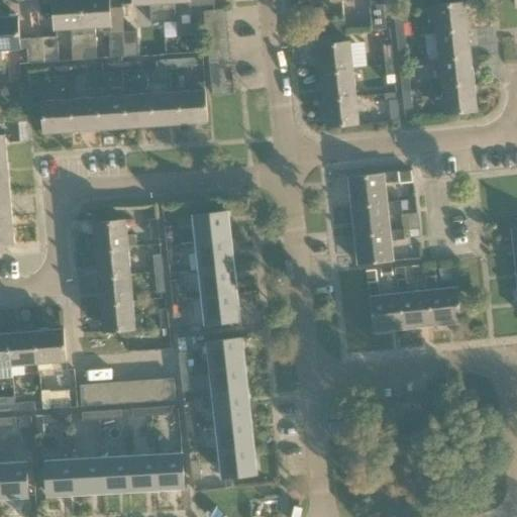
[(84,47),(80,0),(50,0),(54,31),(71,30),(72,48),(84,47)]
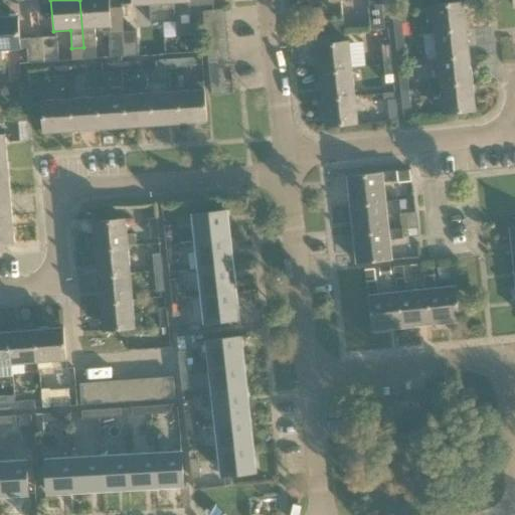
[(108,0),(79,0),(83,47),(95,47),(94,29),(110,28),(108,0)]
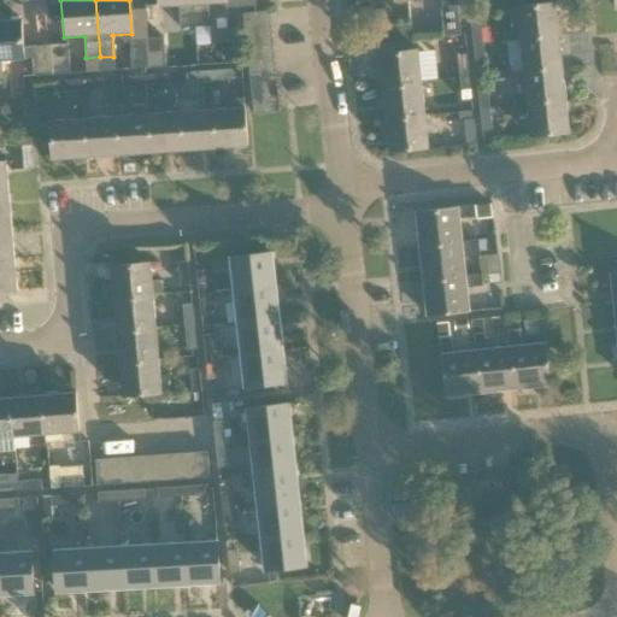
[(195,28),(193,0),(157,0),(158,7),(178,6),(180,29),(195,28)]
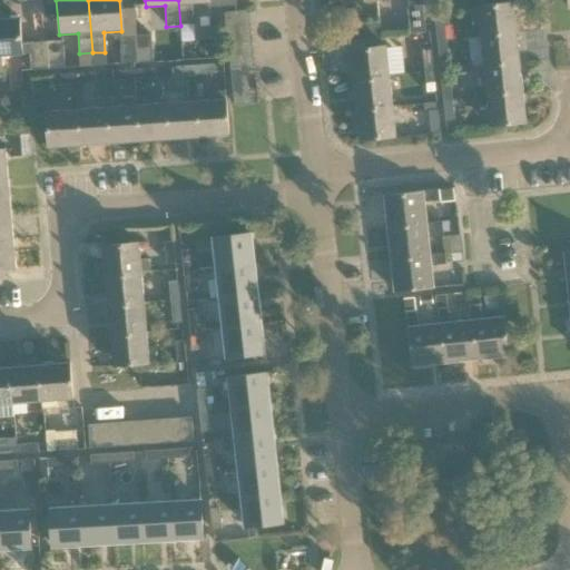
[(208,0),(178,0),(180,26),(193,25),(190,3),(209,2),(208,0)]
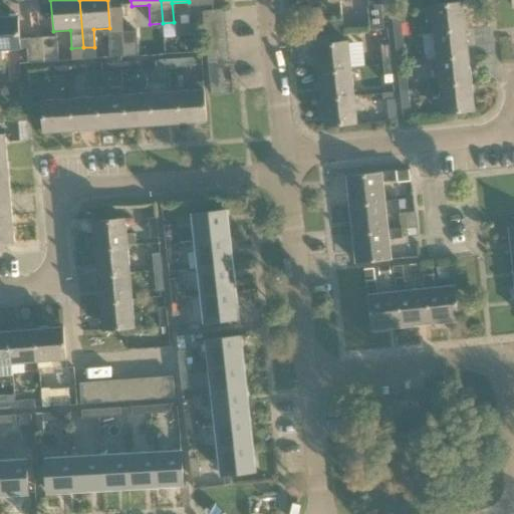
[(431,6),(434,34),(467,31),(464,3),(431,6)]
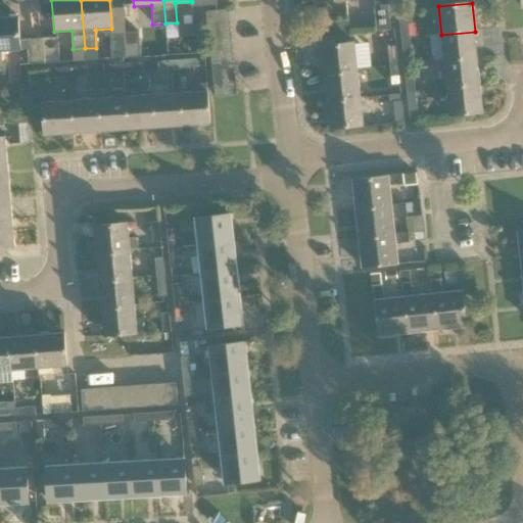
[(374,7),(376,31),(390,30),(387,5),(374,7)]
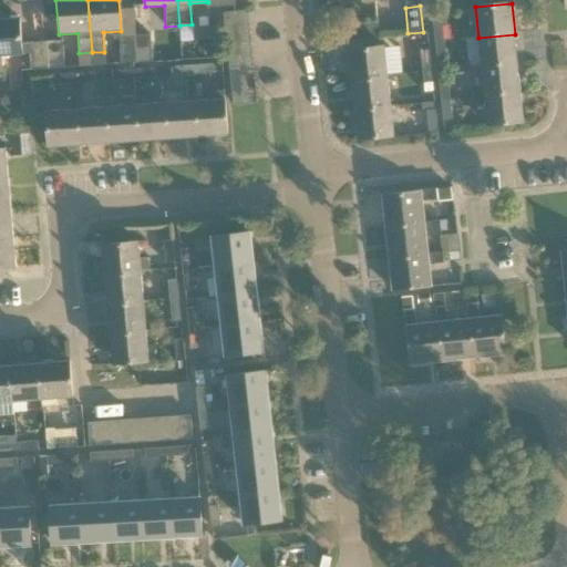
[(247,22),(246,11),(223,13),(225,24),(247,22)]
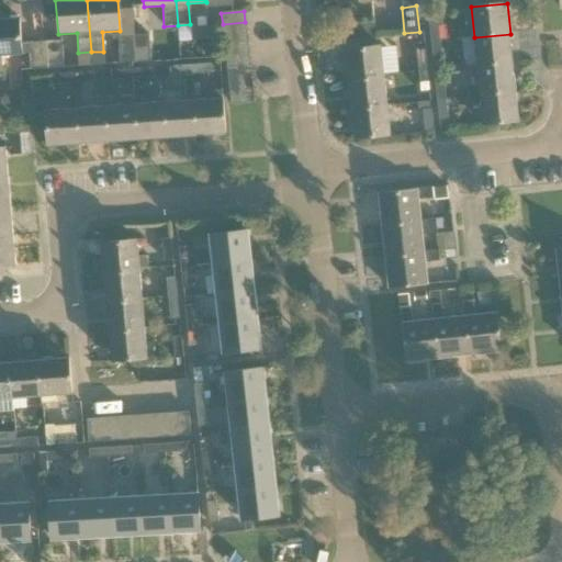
[(19,21),(0,22),(0,77),(3,77),(3,71),(2,57),(22,56),(21,46),(19,21)]
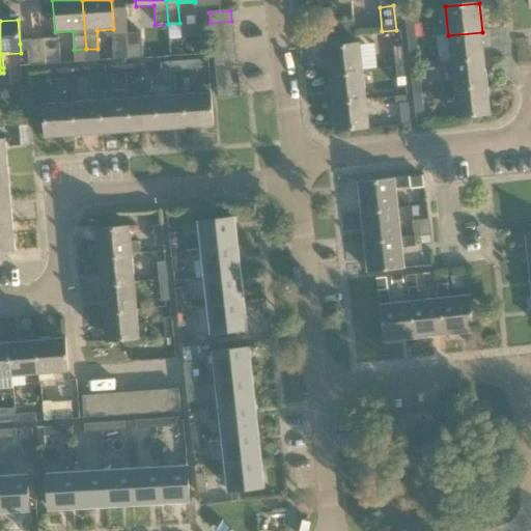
[(232,31),(231,21),(211,23),(212,34),(232,31)]
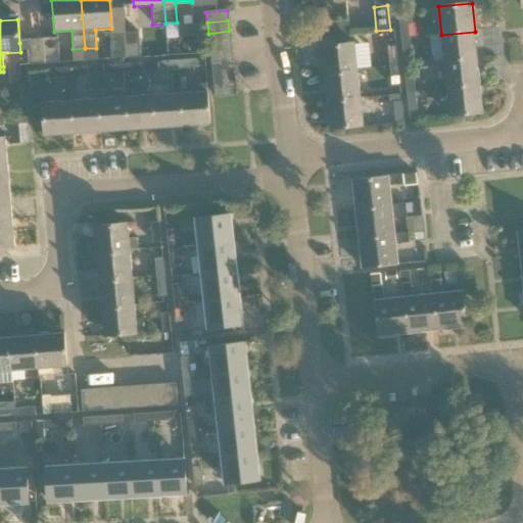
[(324,24),(326,37),(348,34),(347,20),(324,24)]
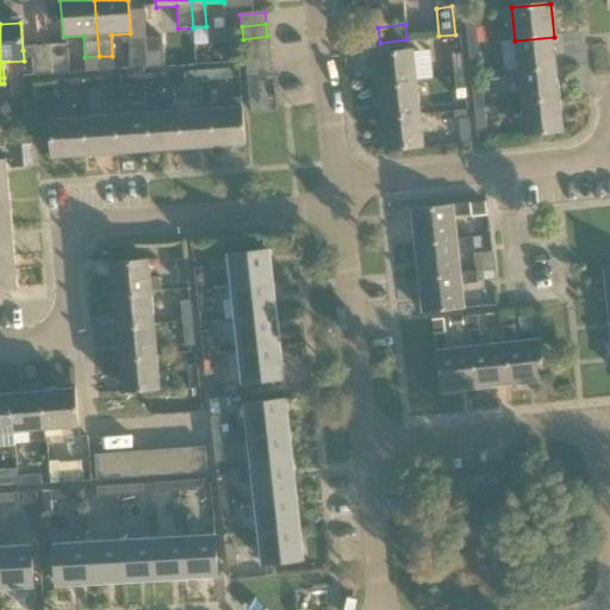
[(466,25),(468,45),(477,45),(474,24),(466,25)]
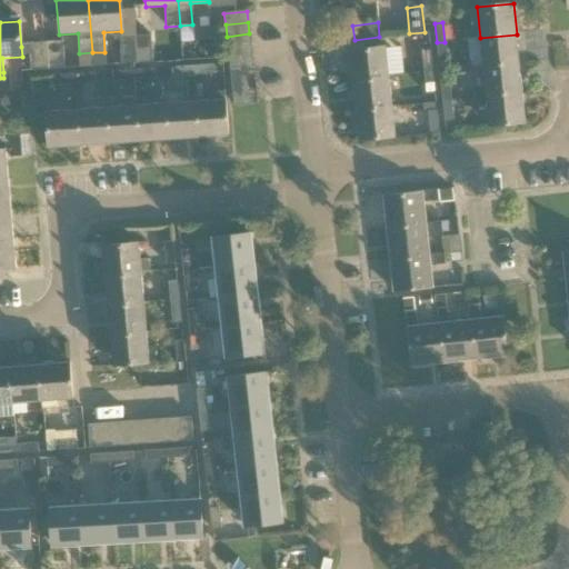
[(228,48),(250,46),(249,33),(227,37),(228,48)]
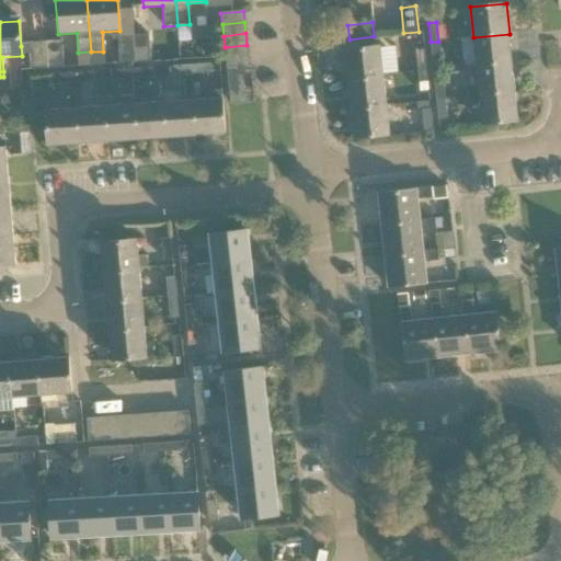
[(513,64),(510,34),(473,37),(477,67),(513,64)]
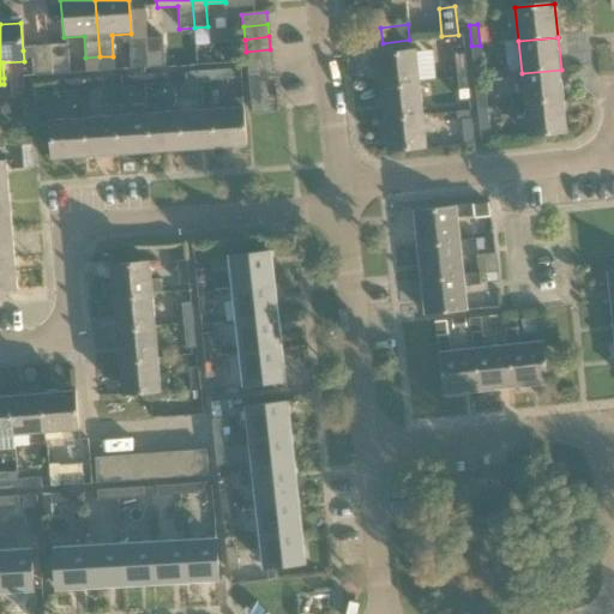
[(162,38),(145,40),(146,68),(163,67),(162,38)]
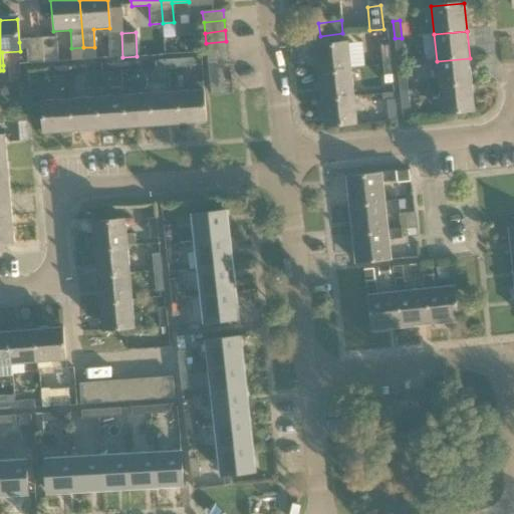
[(109,57),(122,57),(121,33),(108,33),(109,57)]
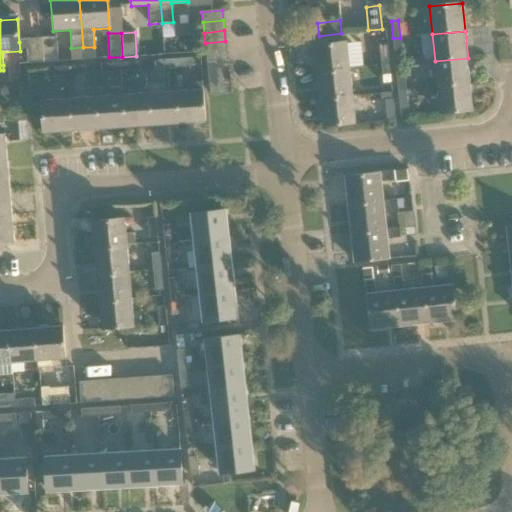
[(400,38),(393,38),(395,58),(402,58),(400,38)]
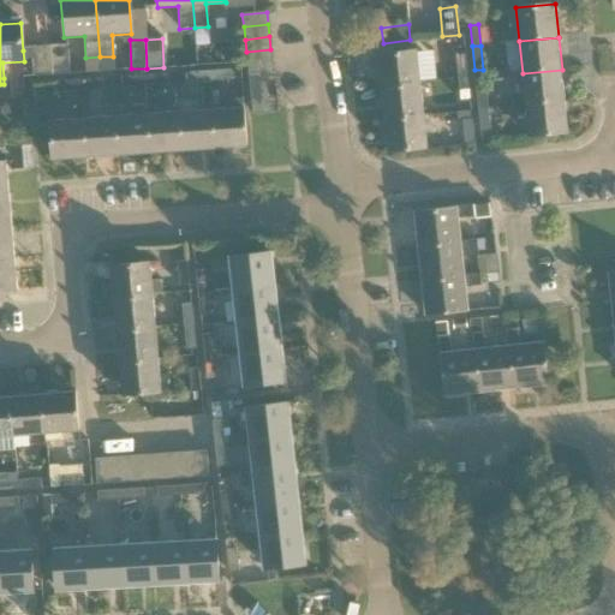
[(66,47),(51,48),(53,76),(69,75),(66,47)]
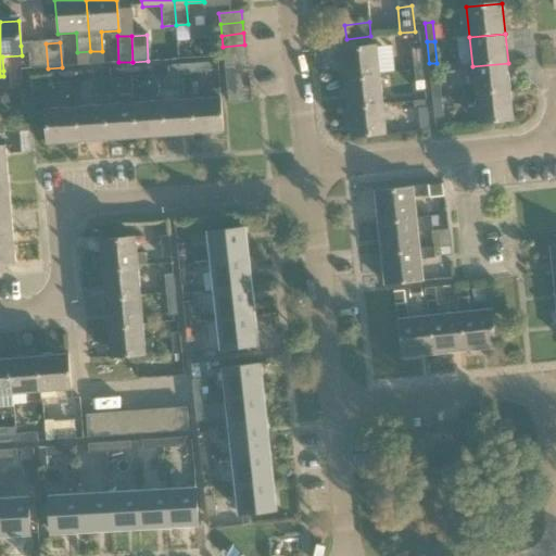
[(46,43),(28,45),(29,54),(30,70),(48,68),(46,43)]
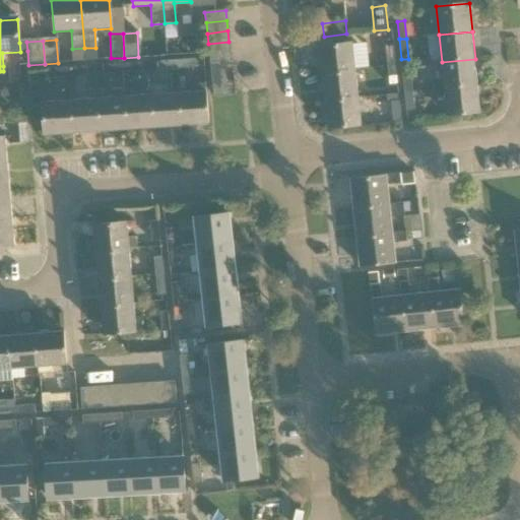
[(209,54),(231,52),(229,42),(208,44),(209,54)]
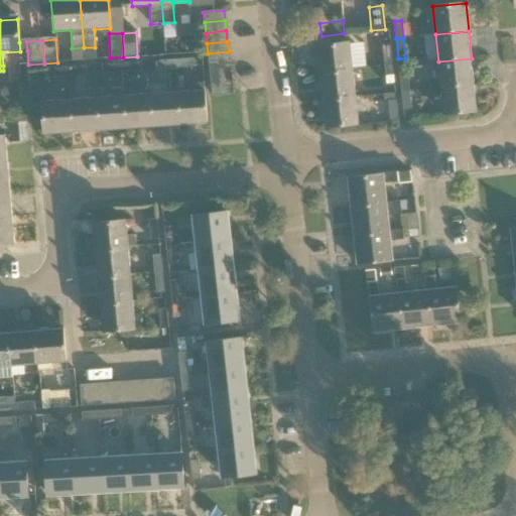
[(383,43),(385,68),(392,67),(389,42),(383,43)]
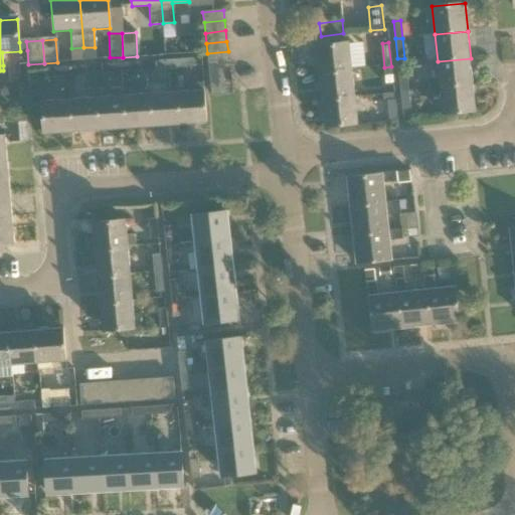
[(317,48),(320,74),(352,70),(349,44),(317,48)]
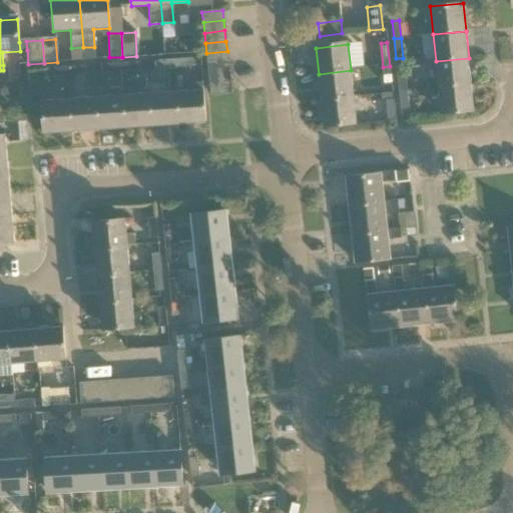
[(206,53),(207,63),(228,61),(227,51),(206,53)]
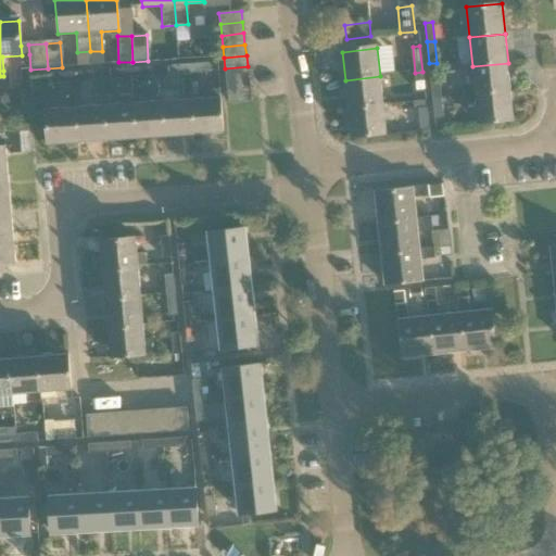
[(512,91),(508,63),(472,66),(476,95),(512,91)]
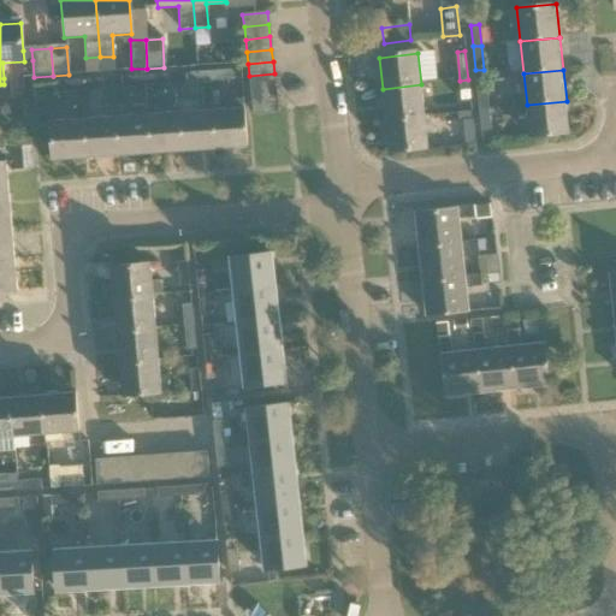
[(232,71),(211,72),(211,82),(234,81),(232,71)]
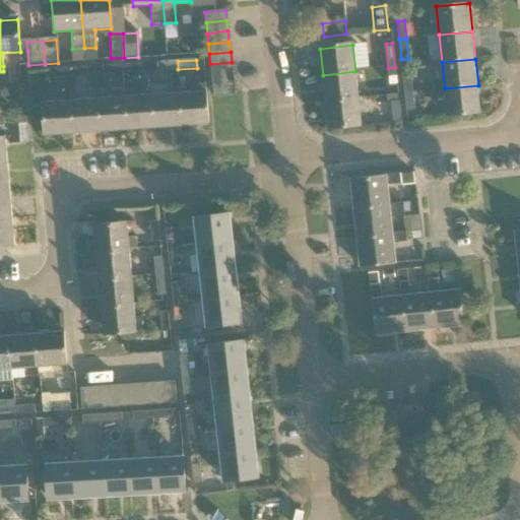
[(178,69),(178,61),(159,62),(159,70),(178,69)]
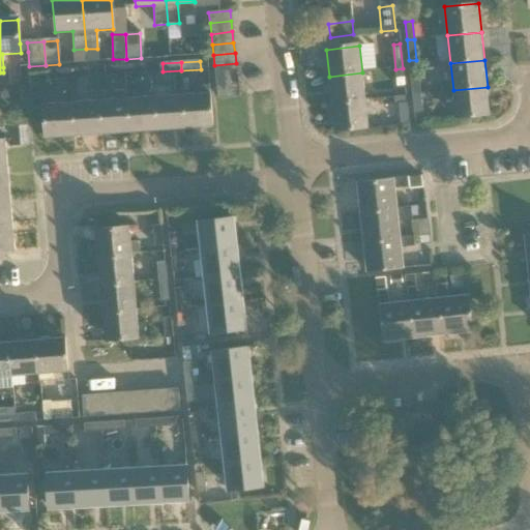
[(236,63),(214,65),(215,76),(237,74),(236,63)]
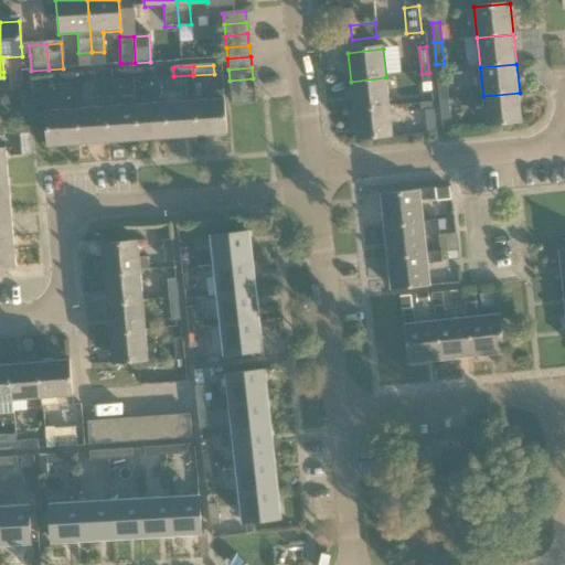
[(155,68),(134,71),(135,80),(155,78),(155,68)]
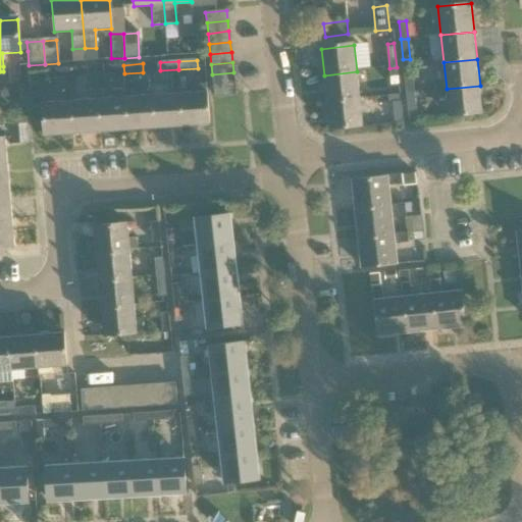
[(124,73),(123,65),(104,66),(105,74),(124,73)]
